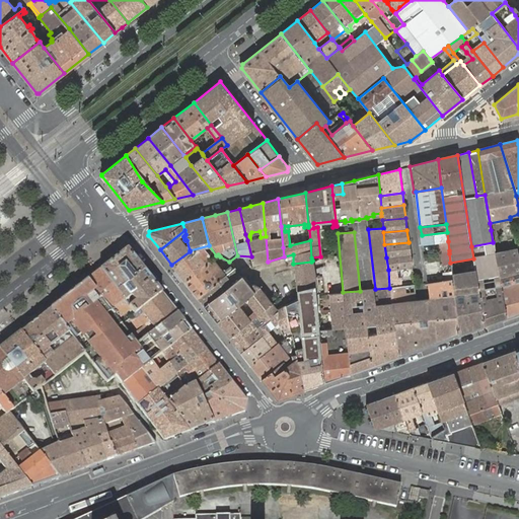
[(447,232),(422,235),(423,244),(439,242),(448,241),(447,232)]
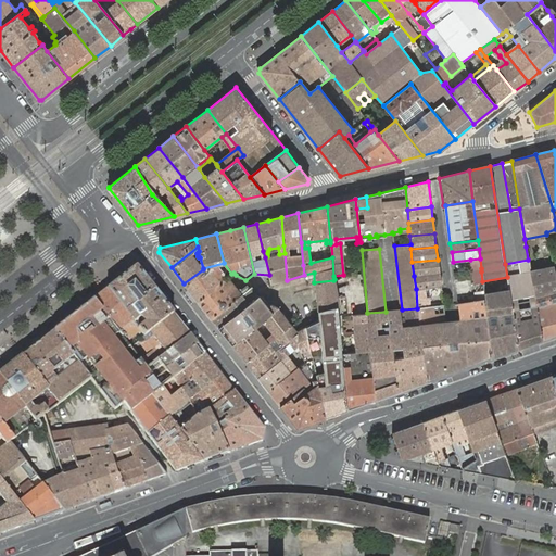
[(265,257),(269,275),(272,285),(287,280),(285,253),(279,254),(267,256),(265,257)]
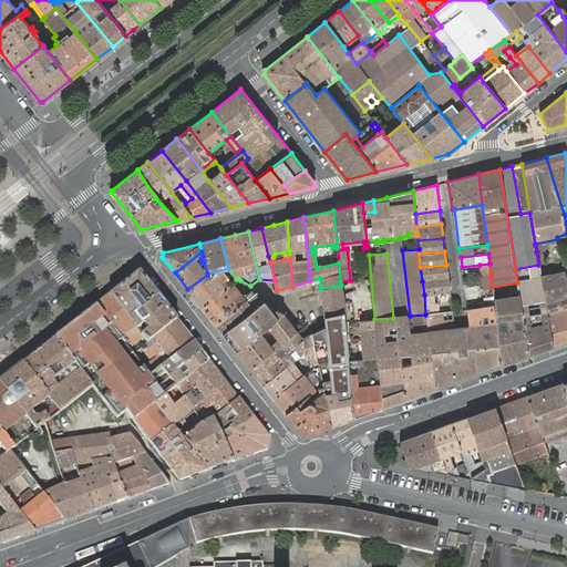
[(480,265),(482,275),(491,274),(490,264),(480,265)]
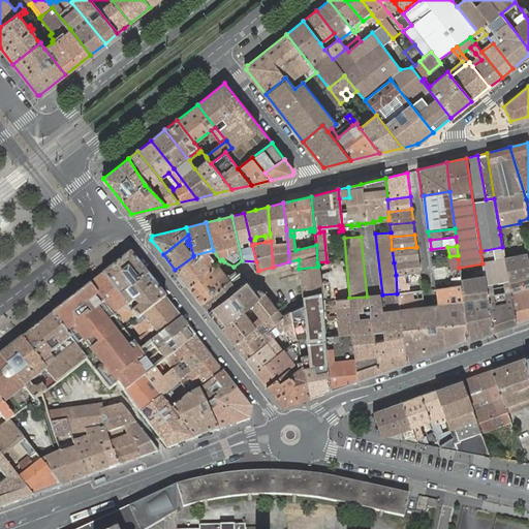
[(416,247),(392,249),(394,262),(418,259),(416,247)]
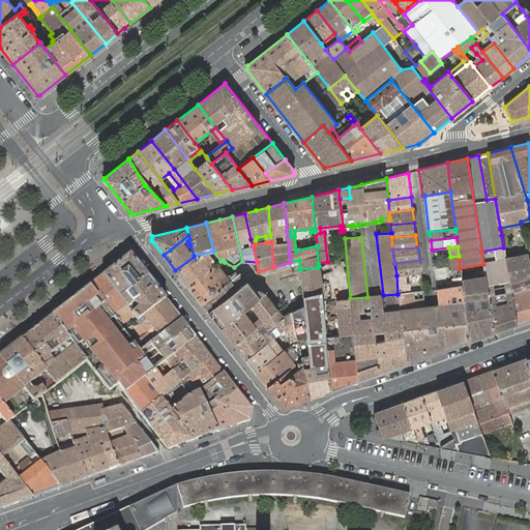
[(486,282),(493,331),(517,323),(505,258),(503,247),(481,252),(483,264),(486,282)]
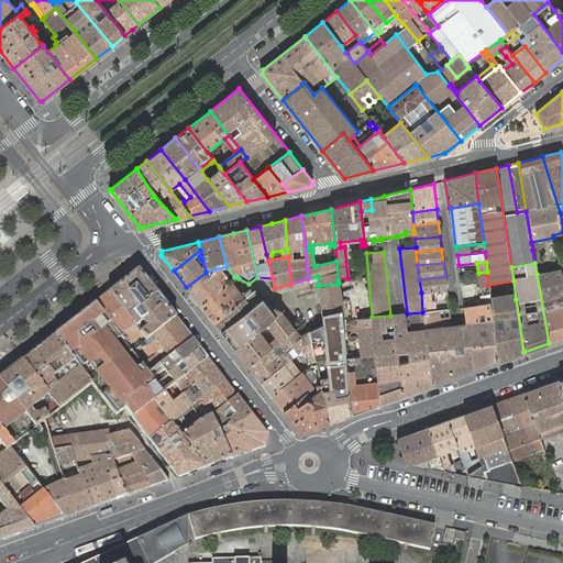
[(206,273),(186,287),(200,306),(230,282),(234,277),(227,266),(206,272),(206,273)]
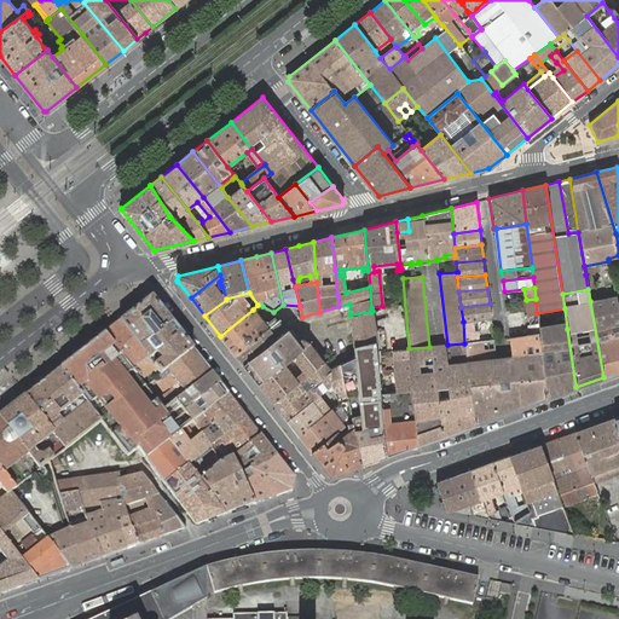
[(590,301),(603,377),(618,371),(618,308),(617,296),(590,301)]
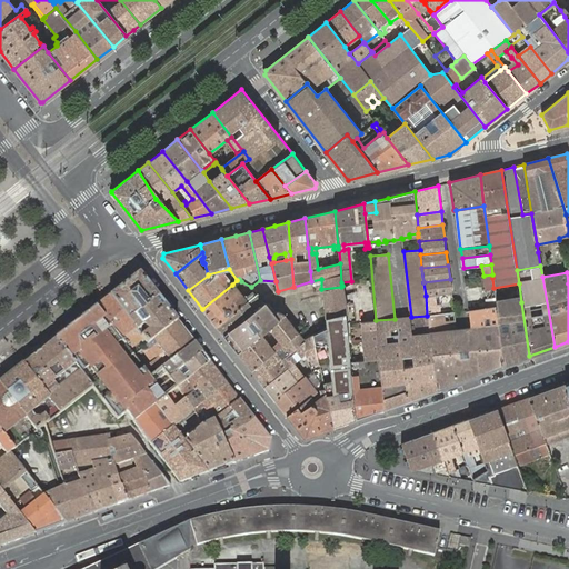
[(148,345),(177,321),(139,273),(110,297),(143,339),(148,345)]
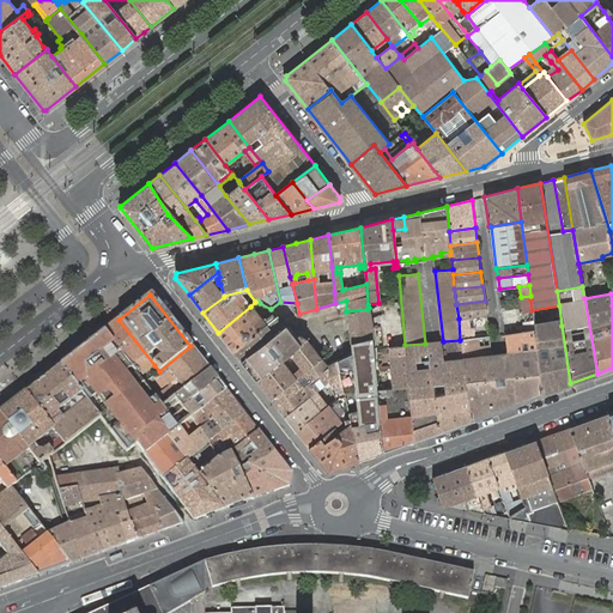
[(521,301),(523,314),(533,313),(532,310),(530,299),(521,301)]
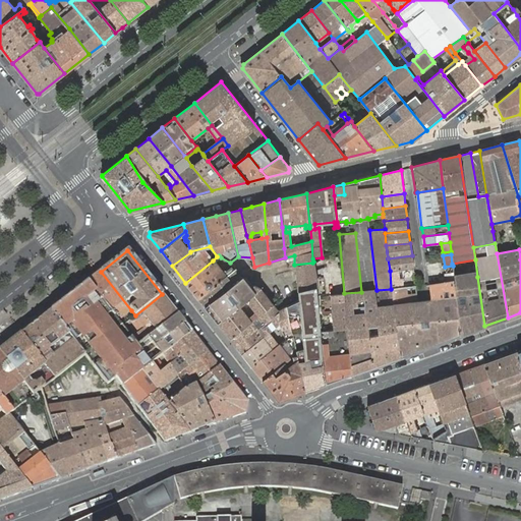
[(412,255),(388,258),(390,271),(399,270),(413,268),(412,255)]
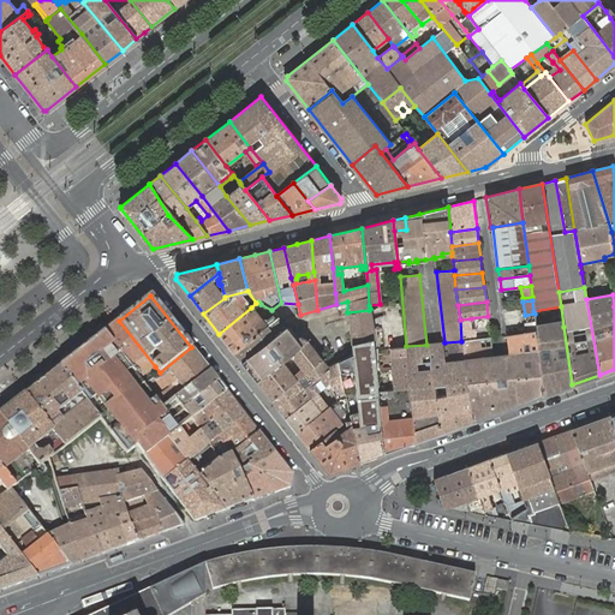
[(251,308),(219,334),(233,352),(278,316),(272,310),(261,304),(252,310),(251,308)]
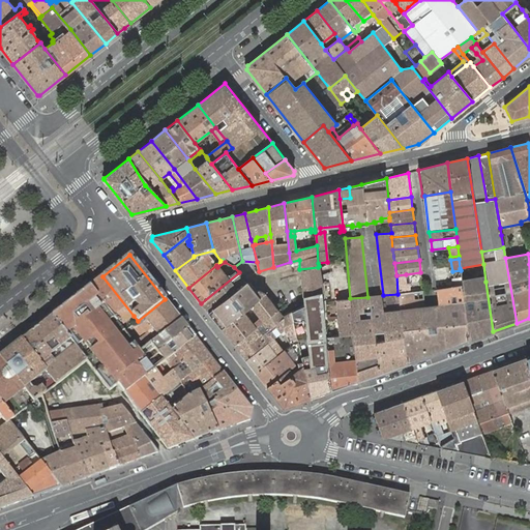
[(318,267),(299,269),(303,295),(322,293),(318,267)]
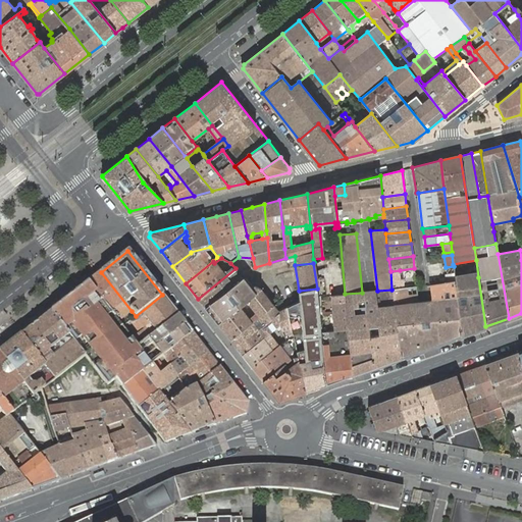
[(236,268),(198,299),(205,307),(243,277),(236,268)]
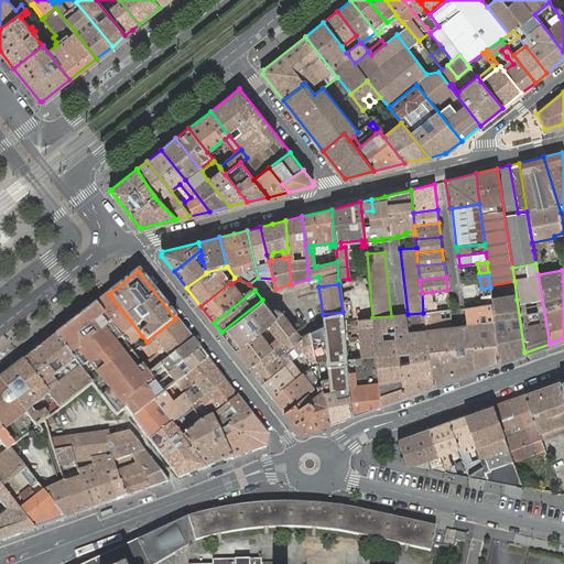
[(432,292),(422,293),(423,313),(437,312),(436,302),(433,303),(432,292)]
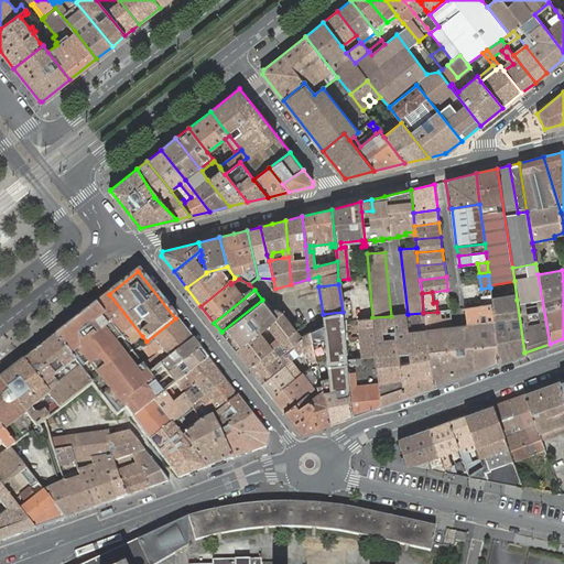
[(142,336),(109,294),(95,305),(120,337),(128,347),(142,336)]
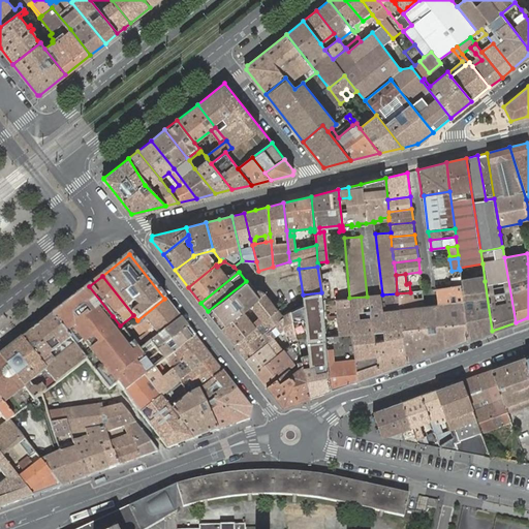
[(453,278),(455,286),(462,285),(461,279),(461,277),(453,278)]
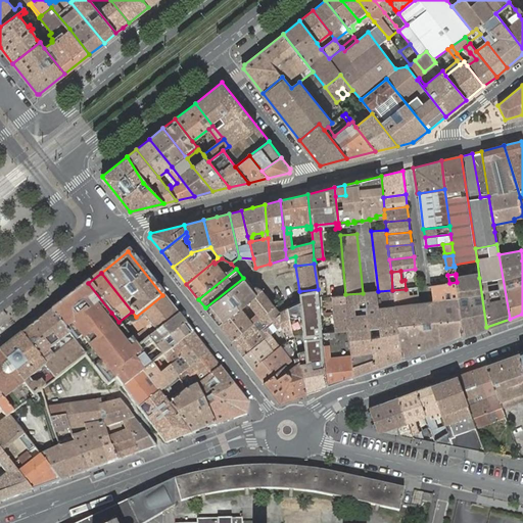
[(249,285),(243,278),(205,307),(211,316),(249,285)]
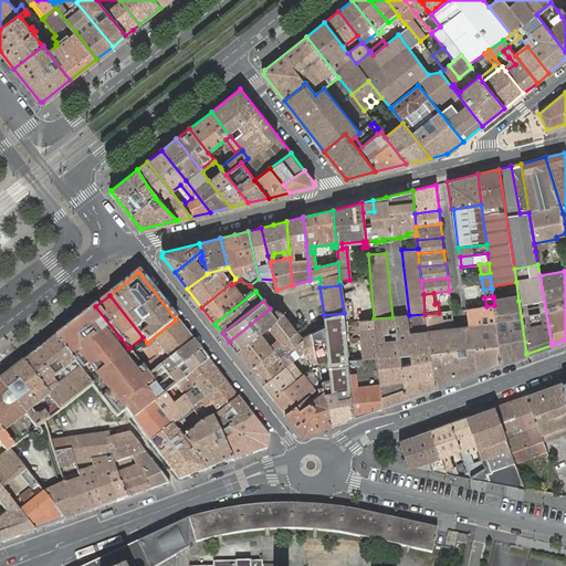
[(495,323),(500,364),(526,354),(519,301),(494,305),(495,323)]
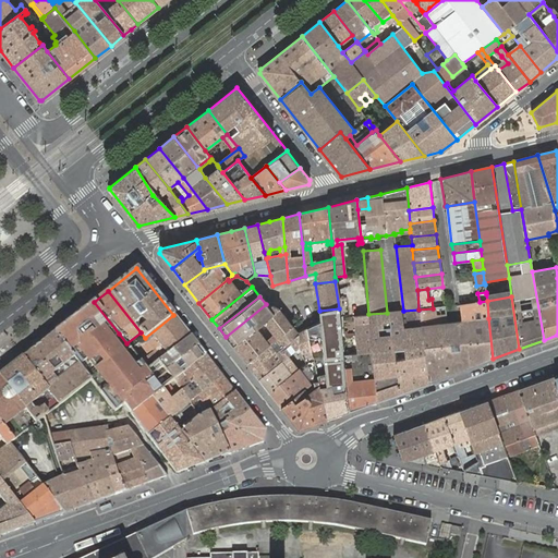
[(459,305),(461,322),(488,318),(487,301),(480,302),(476,303),(460,304),(459,305)]
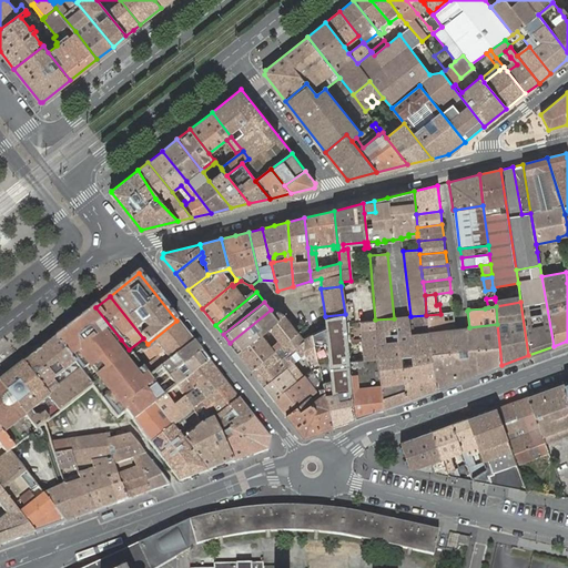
[(121,340),(95,307),(56,338),(93,387),(118,418),(127,412),(133,422),(155,404),(165,395),(176,387),(169,377),(161,368),(150,376),(138,361),(129,350),(121,340)]
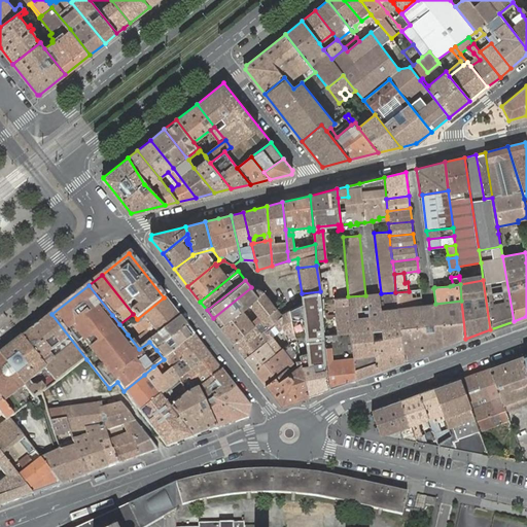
[(264,291),(251,287),(213,318),(219,326),(242,309),(249,304),(264,291)]
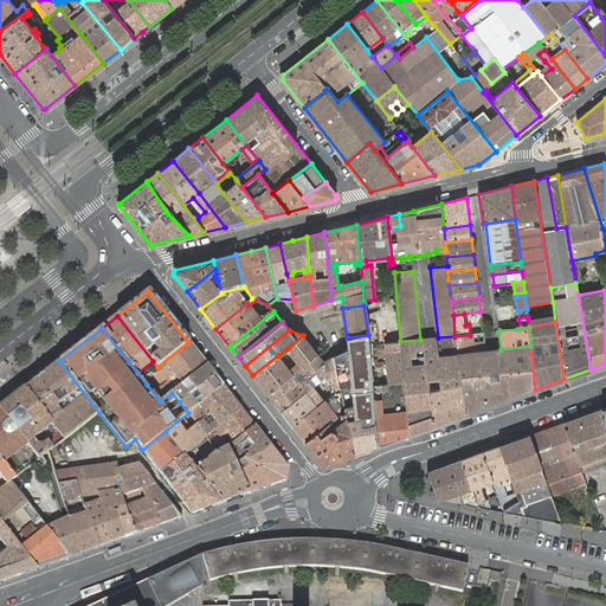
[(470,335),(455,336),(457,354),(485,352),(487,350),(484,333),(470,335)]
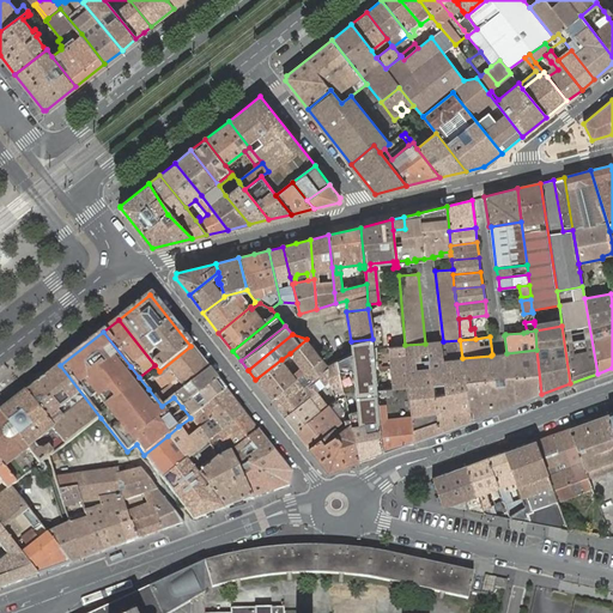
[(304,371),(322,358),(307,339),(290,353),(302,368),(304,371)]
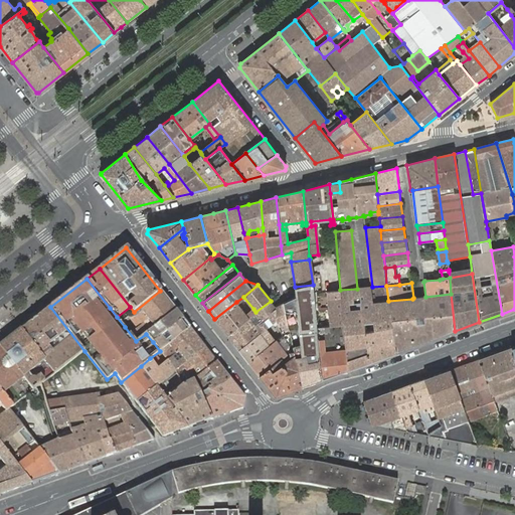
[(313,285),(295,287),(296,296),(282,303),(287,324),(293,351),(301,387),(315,382),(312,364),(309,341),(318,340),(317,327),(313,285)]
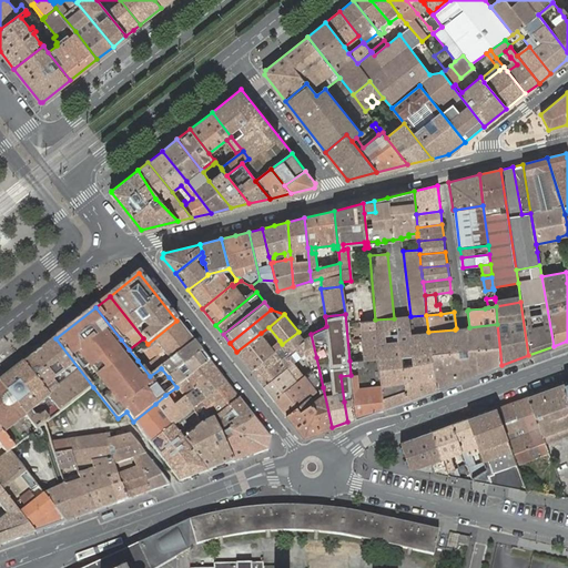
[(411,316),(394,318),(375,320),(378,357),(384,408),(436,389),(428,332),(426,315),(411,316)]
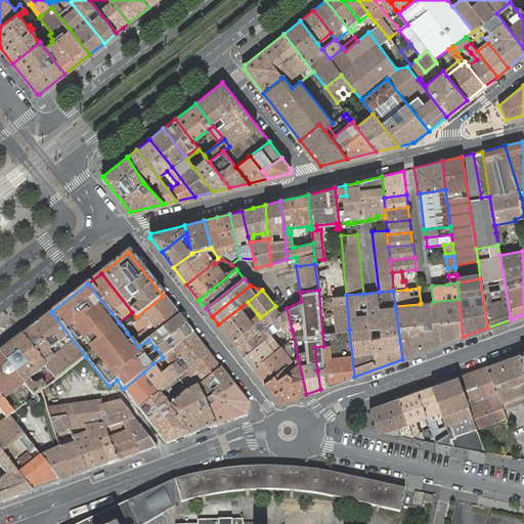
[(346,295),(331,298),(336,332),(349,330),(346,295)]
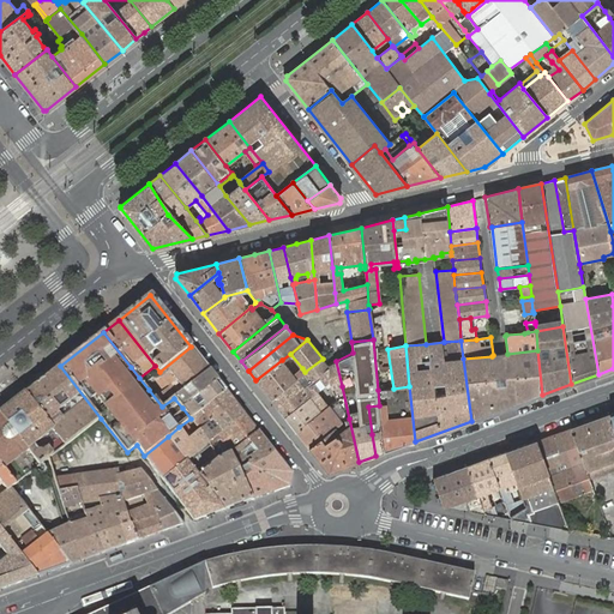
[(210,371),(191,347),(160,372),(157,373),(161,377),(168,371),(184,390),(210,371)]
